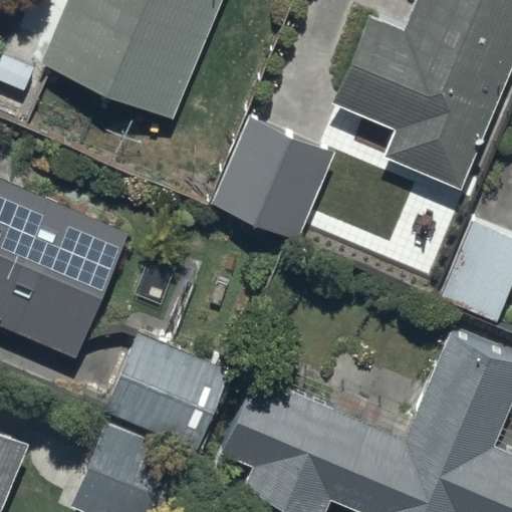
[(67,0),(41,62),(172,116),(220,0),(67,0)]
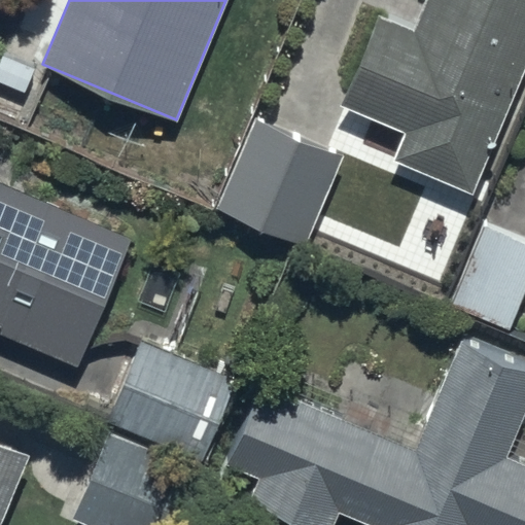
[(379,18),(343,105),(408,132),(395,161),(471,193),(524,64),(524,0),(428,0),(415,32),(379,18)]
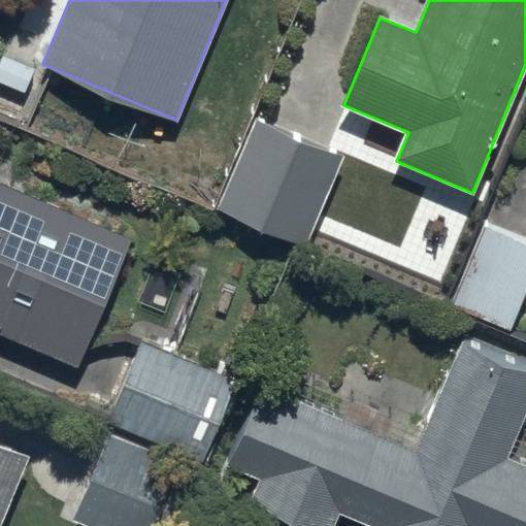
[(0,84),(25,94),(34,69),(4,57),(0,66),(0,84)]
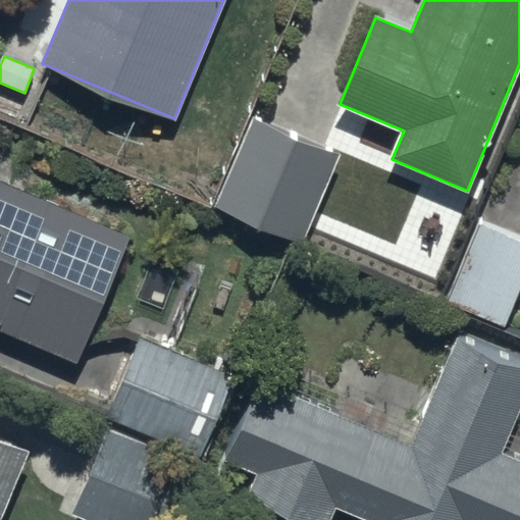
[(255,119),(216,208),(301,244),(339,155),(255,119)]
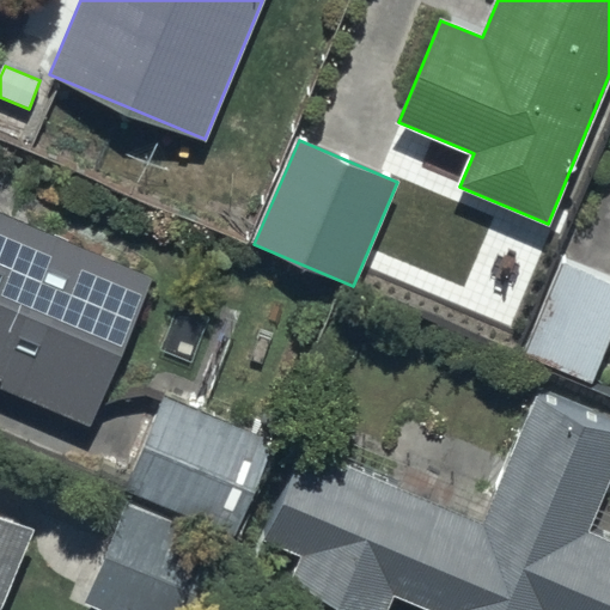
[(0,388),(91,425),(152,278),(0,214),(0,388)]
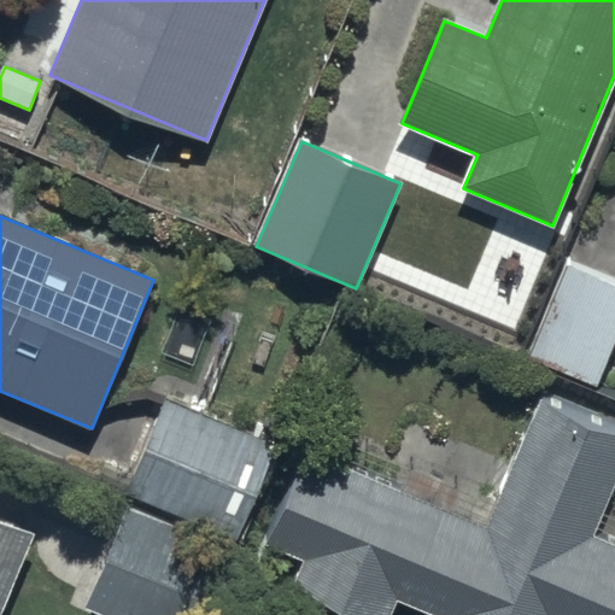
[(614,286),(567,267),(528,358),(597,386),(614,343),(614,286)]
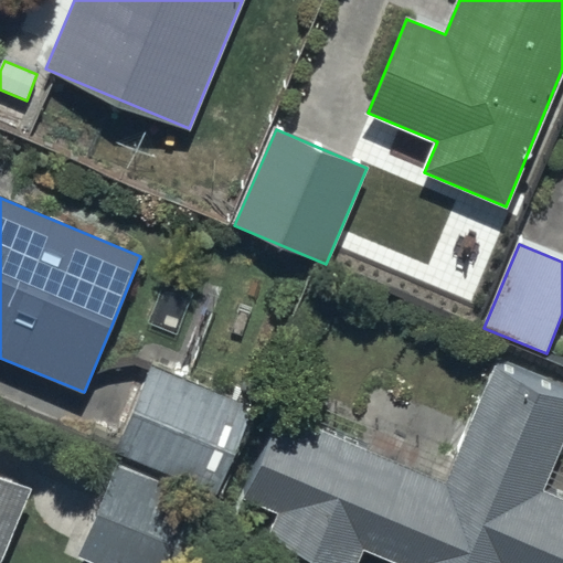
[(116,453),(218,495),(253,409),(151,367),(116,453)]
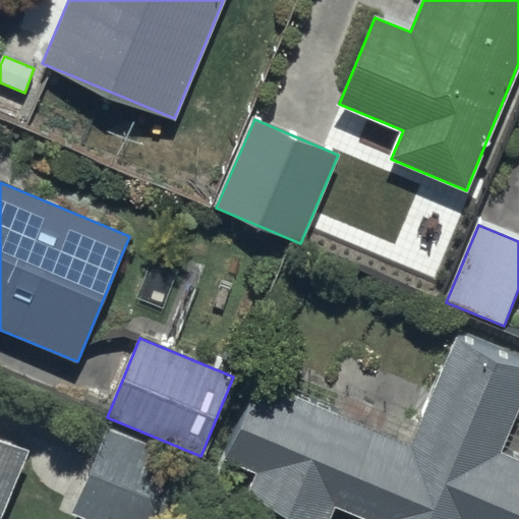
[(257,383),(224,459),(257,473),(249,495),(305,518),(330,518),(336,506),(366,518),(518,518),(518,463),(499,455),(518,407),(518,365),(458,339),(411,448),(257,383)]
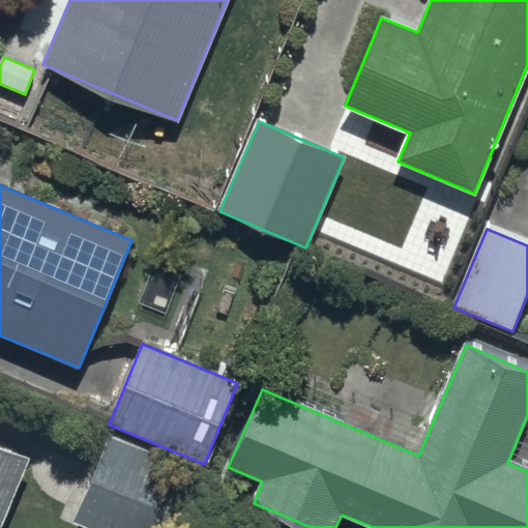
[(180,527),(202,476),(110,438),(76,522),(89,527),(180,527)]
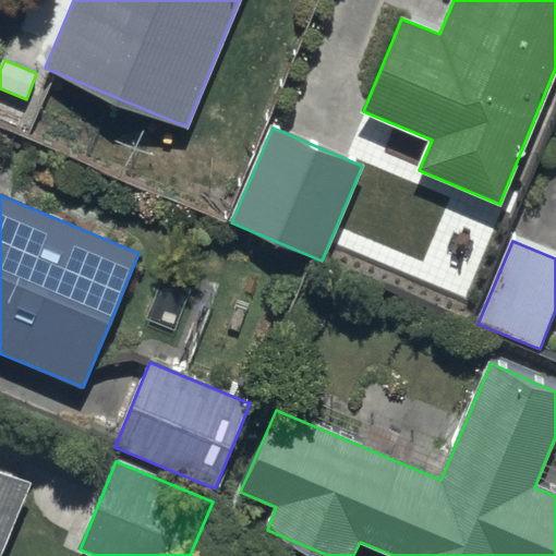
[(0,552),(29,483),(0,471),(0,552)]
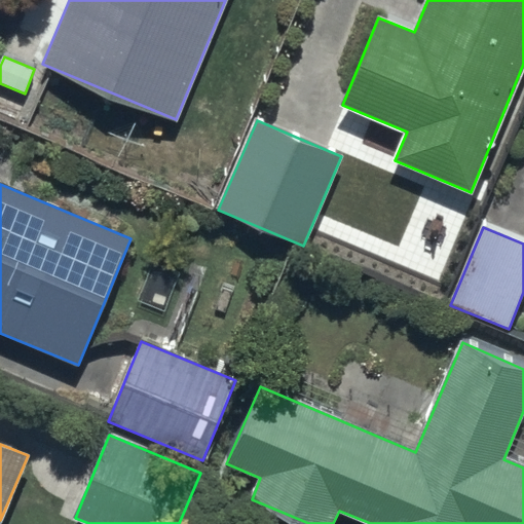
All buildings are outlined.
